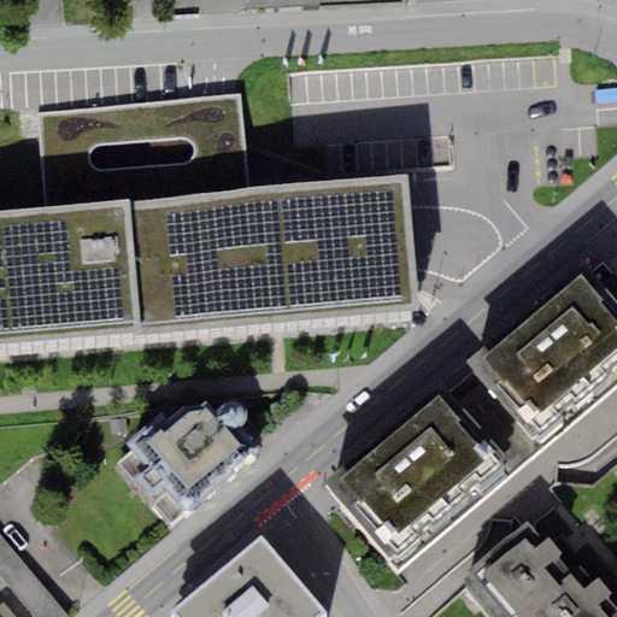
[(45,206),(247,188),(240,98),(37,115),(45,206)]
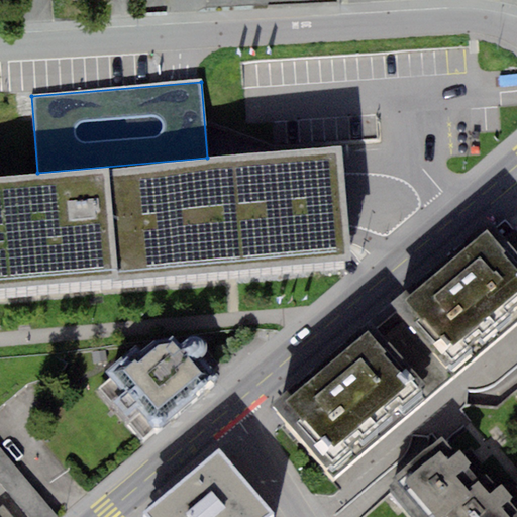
[(37,173),(0,175),(0,290),(351,261),(342,146),(207,158),(37,173)]
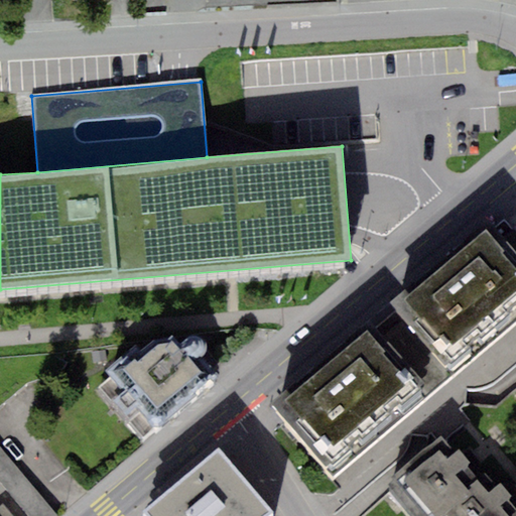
[(515,248),(490,218),(390,301),(452,375),(515,320),(515,248)]
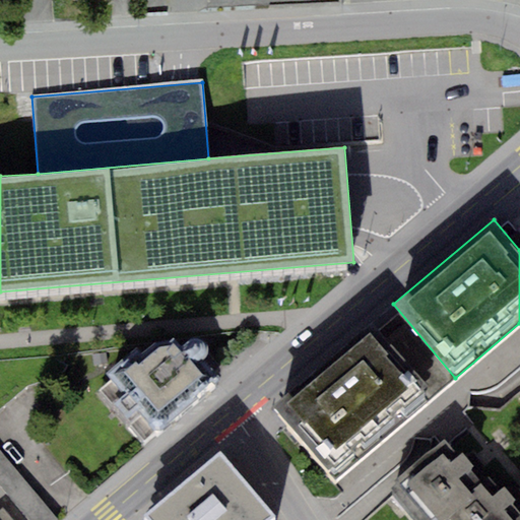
[(374,321),(273,407),(336,480),(437,393),(374,321)]
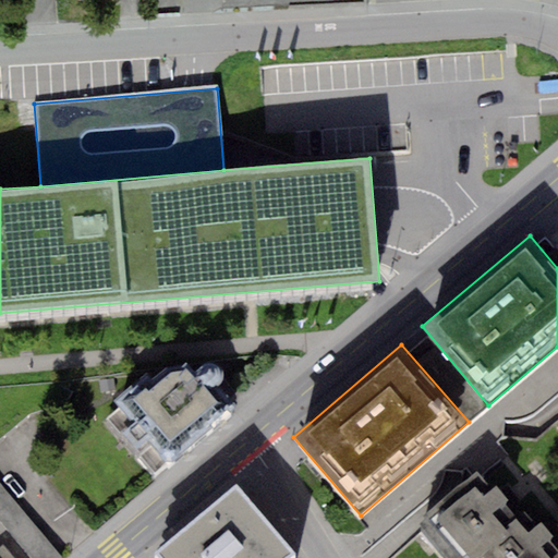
[(146,374),(113,401),(120,409),(107,419),(120,434),(116,436),(135,459),(138,456),(154,475),(166,463),(169,468),(237,407),(218,387),(221,386),(225,379),(223,373),(220,367),(217,365),(210,364),(204,366),(196,372),(185,362),(179,366),(166,368),(152,379),(146,374)]
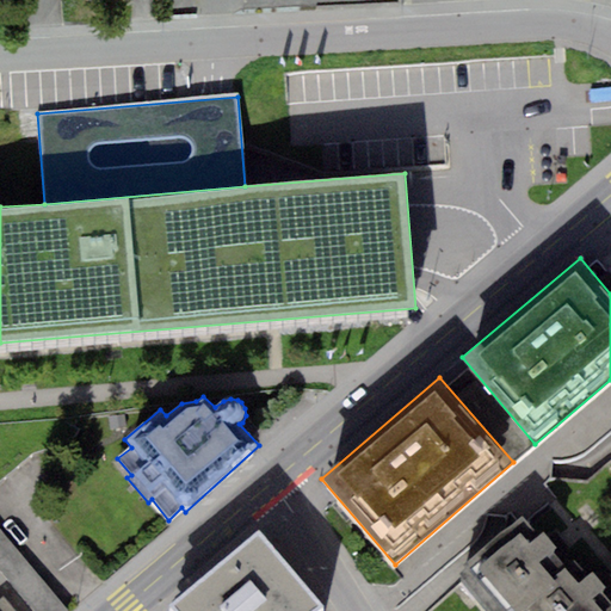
[(492,610),(520,610),(556,581),(553,578),(565,567),(553,553),(557,549),(542,531),(537,535),(522,517),(457,571),(492,610)]
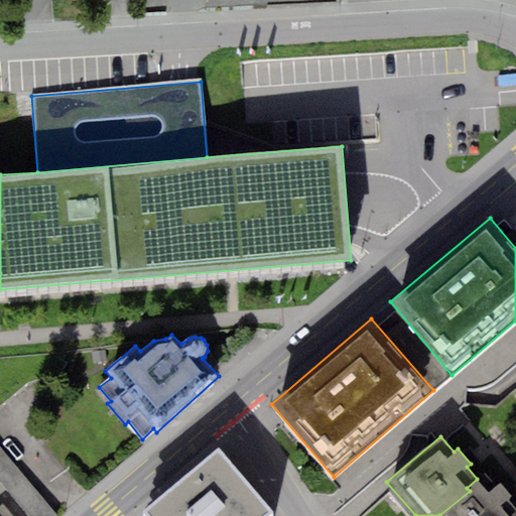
[(0,515),(56,515),(0,448),(0,515)]
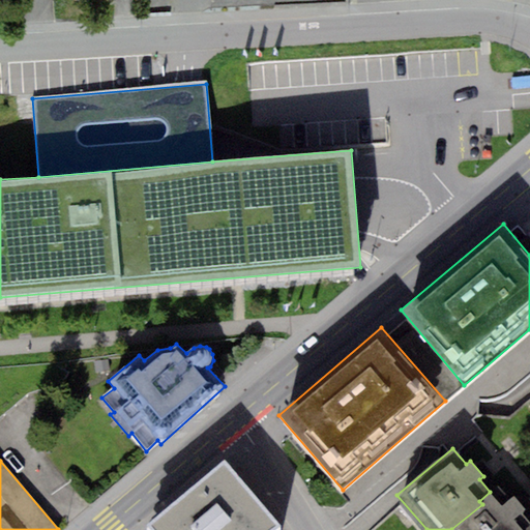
[(226,462),(147,525),(150,529),(273,529),(278,526),(226,462)]
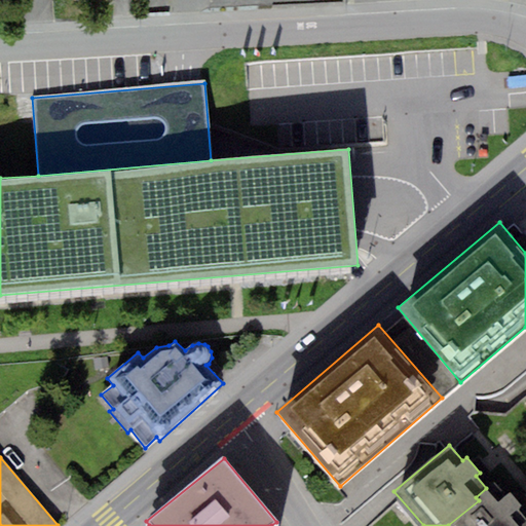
[(505,495),(493,482),(486,488),(476,497),(479,500),(448,525),(525,525),(525,521),(517,511),(521,506),(510,492),(505,495)]
